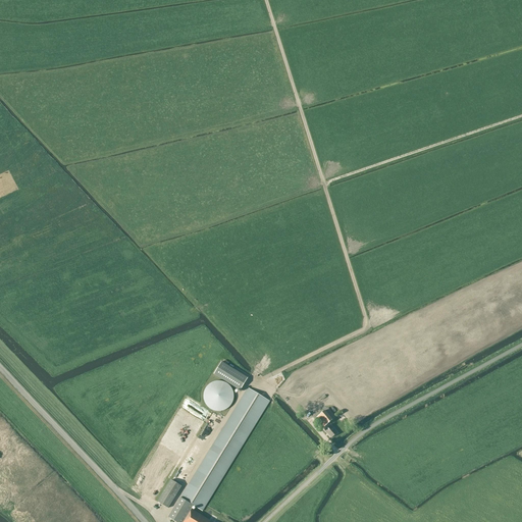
[(247,378),(221,362),(213,374),(240,390),(247,378)]
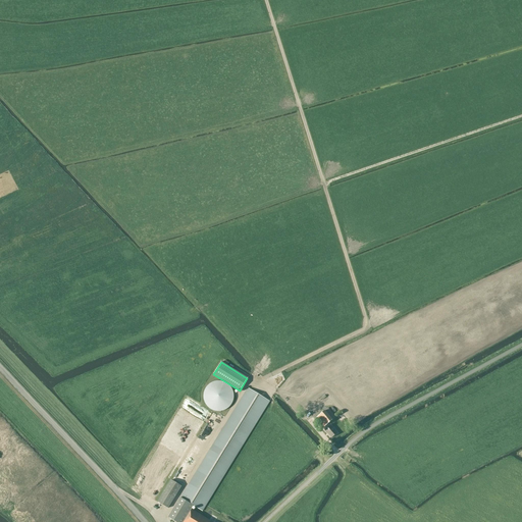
[(218,381),(217,381),(215,381),(213,382),(211,382),(210,383),(208,385),(207,386),(205,388),(204,390),(204,393),(203,395),(203,397),(203,399),(204,400),(204,402),(205,404),(206,405),(207,406),(208,408),(210,409),(211,410),(213,411),(215,411),(217,411),(219,411),(221,411),(223,411),(225,410),(227,409),(228,408),(229,406),(231,405),(231,404),(232,402),(233,400),(233,399),(233,397),(233,395),(233,393),(232,390),(231,388),(230,386),(228,385),(227,383),(225,382),(223,382),(221,381),(220,381),(218,381)]
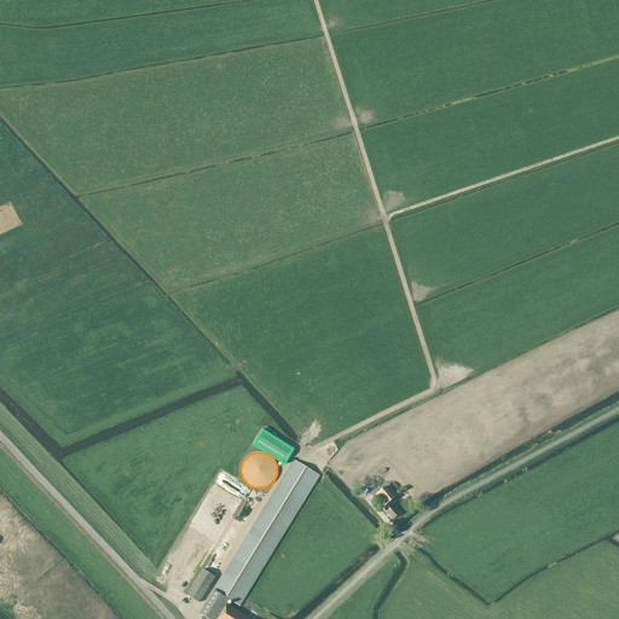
[(252,618),(227,603),(230,600),(241,607),(320,475),(294,458),(200,614),(207,618),(252,618)]
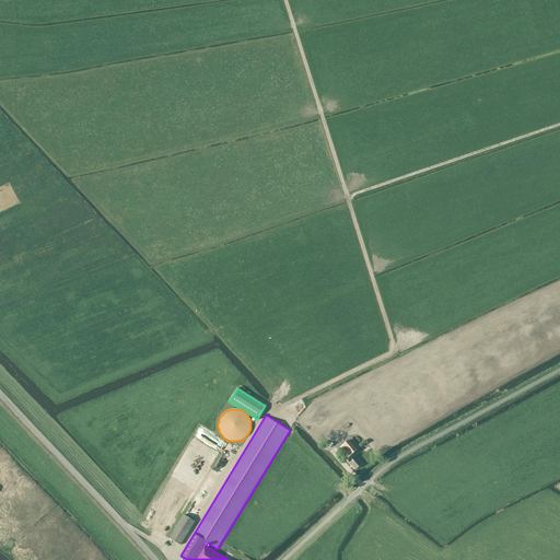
[(339,447),(348,457),(360,447),(351,438),(339,447)]
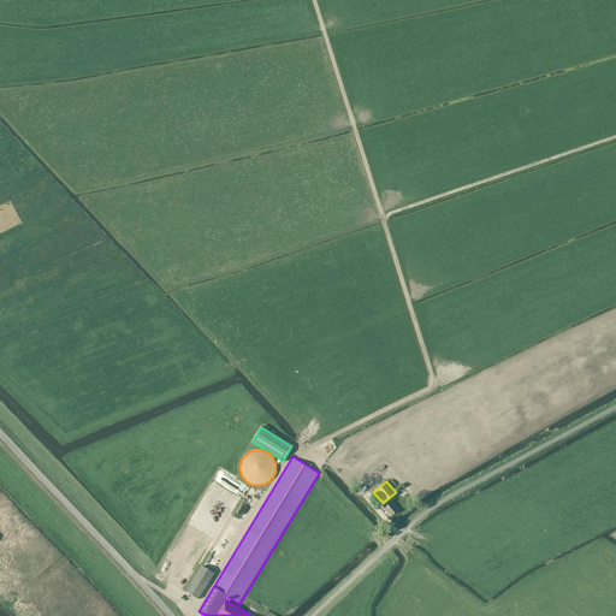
[(218,573),(253,505),(225,491),(223,496),(231,499),(223,514),(218,511),(213,522),(207,520),(188,557),(218,573)]
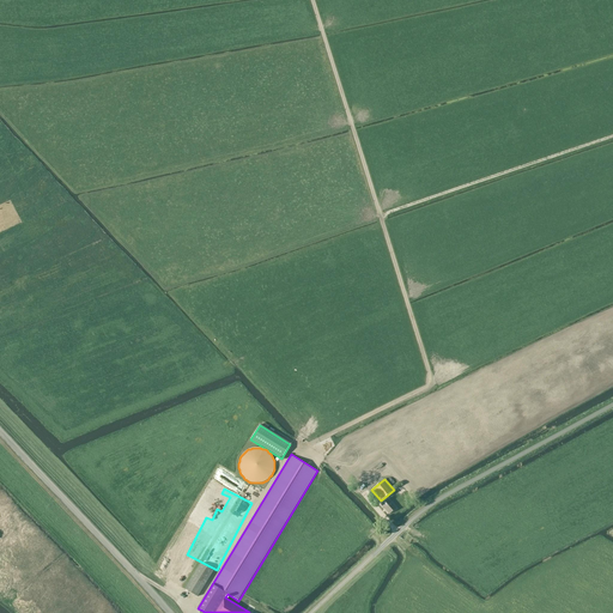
[(388,499),(381,505),(389,514),(396,509),(388,499)]
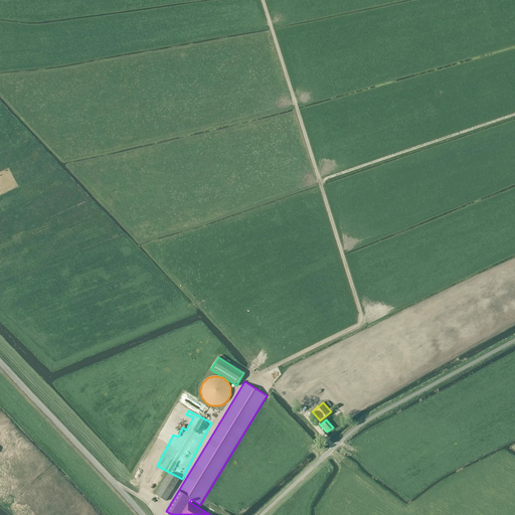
[(168,474),(160,488),(155,495),(166,501),(179,480),(168,474)]
